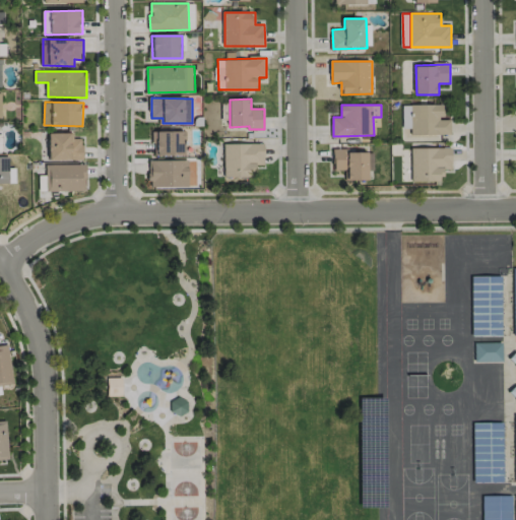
[(452,120),(444,120),(444,105),(413,105),(413,135),(453,134),(452,120)]
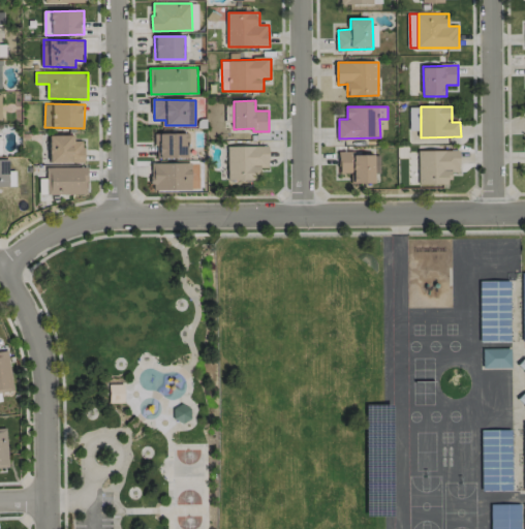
[(188,133),(158,134),(159,158),(189,157),(188,133)]
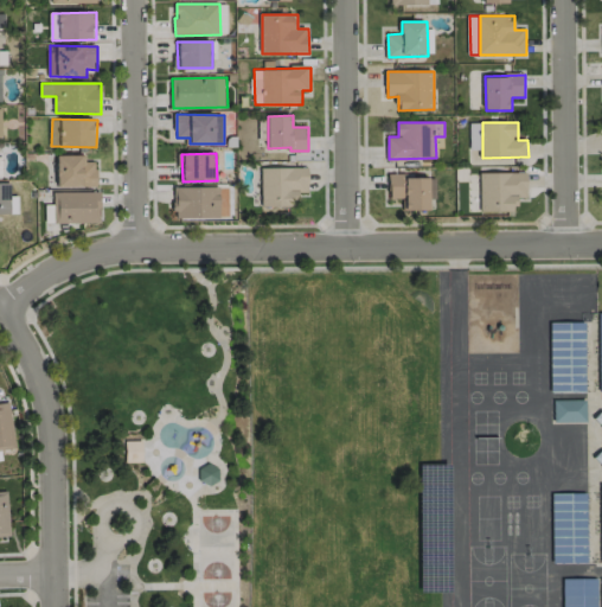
[(98,186),(100,163),(87,161),(88,157),(59,155),(58,185),(98,186)]
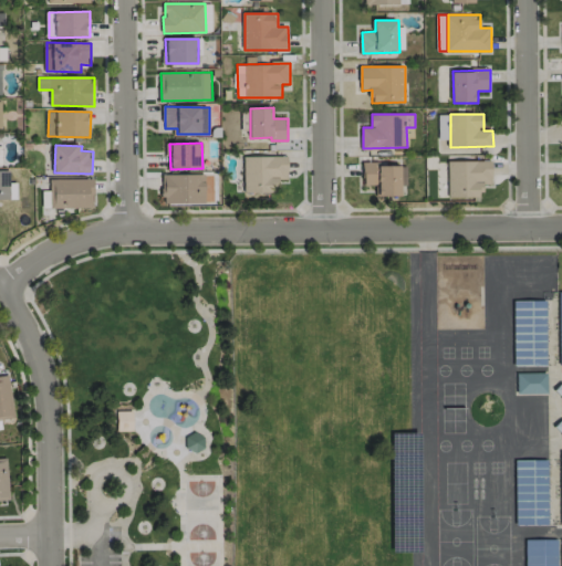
[(289,156),(246,157),(247,194),(274,192),(274,180),(290,180),(289,156)]
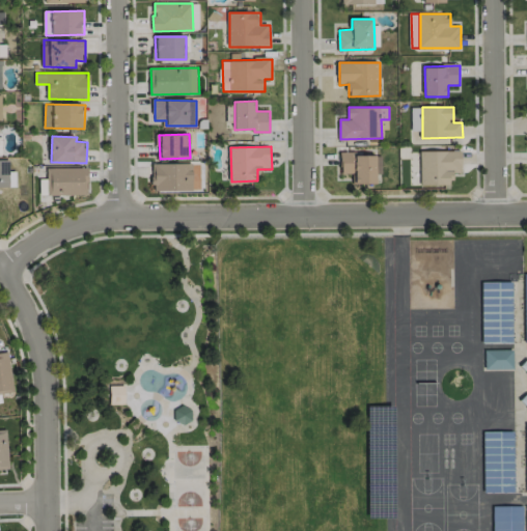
[(463,151),(422,151),(422,186),(454,186),(454,173),(463,173),(463,151)]
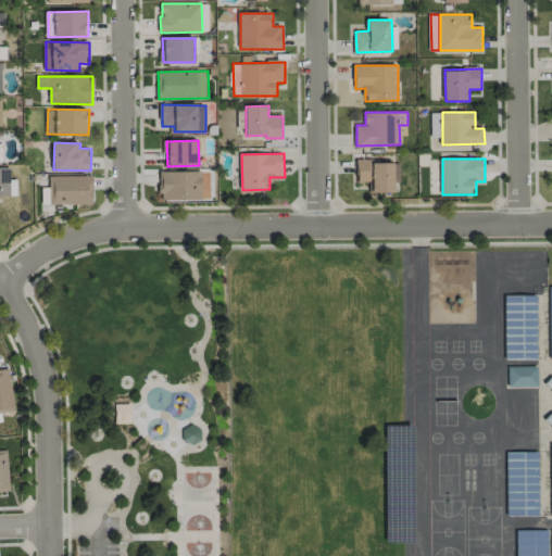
[(359,162),(359,181),(373,181),(373,192),(396,192),(396,162),(359,162)]
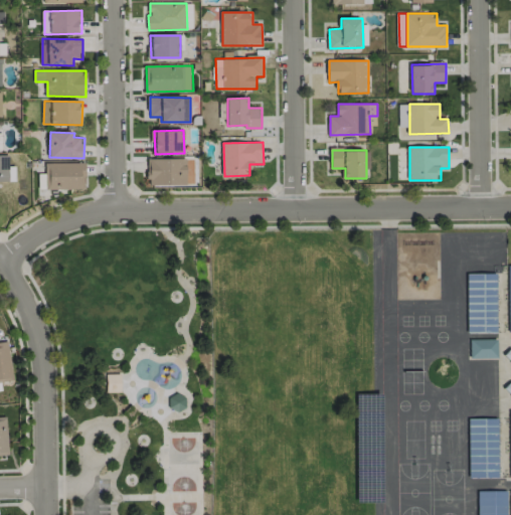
[(0,181),(10,182),(10,156),(0,155),(0,181)]
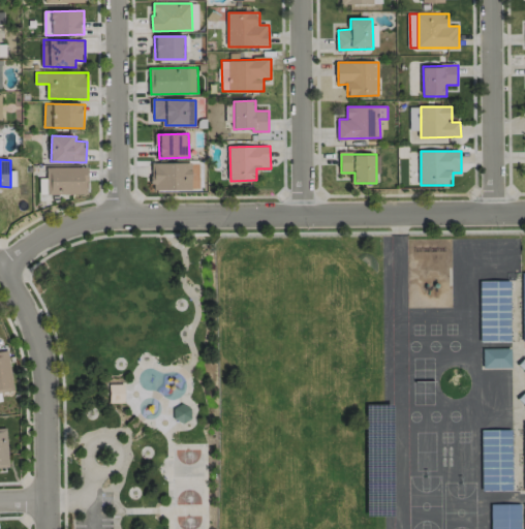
[(154,163),(154,190),(193,190),(193,164),(154,163)]
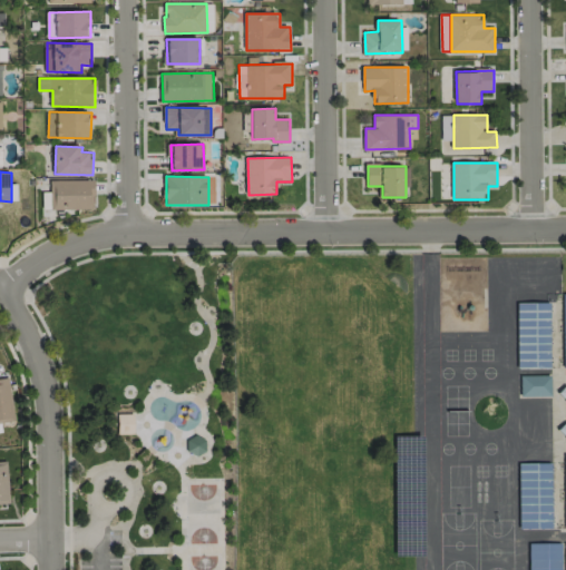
[(96,208),(96,180),(52,182),(52,208),(96,208)]
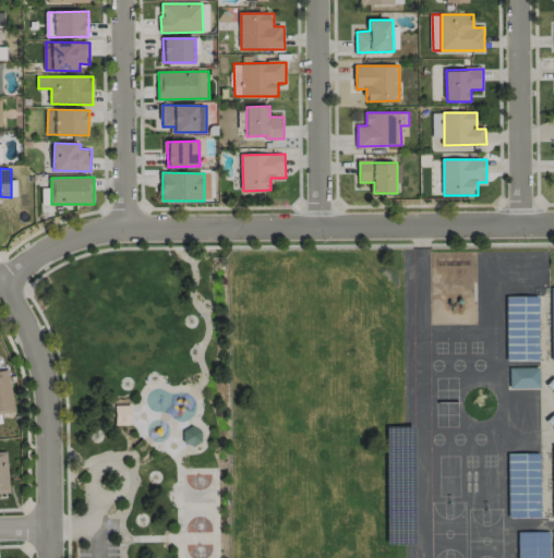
[(540,360),(540,295),(509,295),(509,361),(540,360)]
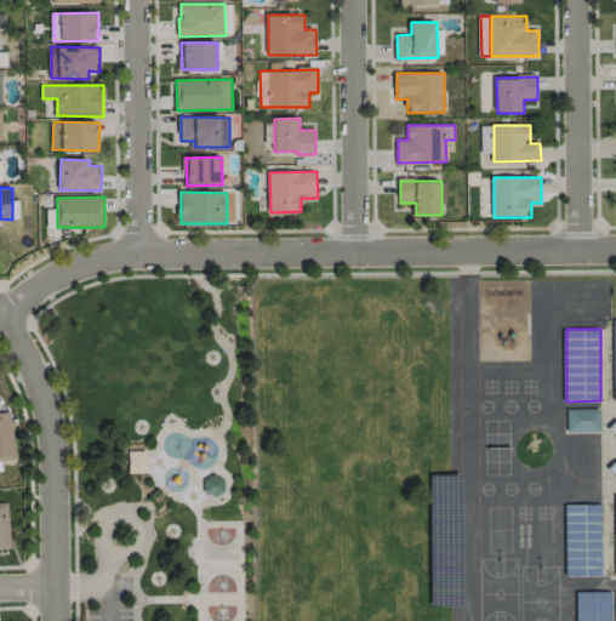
[(602,431),(602,409),(569,410),(570,432),(602,431)]
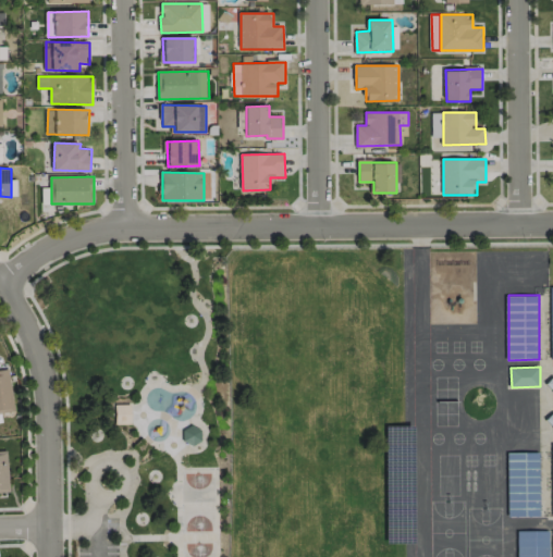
[(0,412),(15,411),(11,370),(0,371),(0,412)]
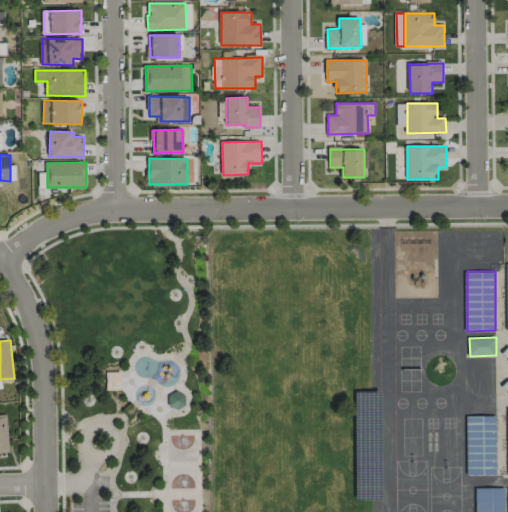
[(355,391),(356,499),(381,499),(380,391),(355,391)]
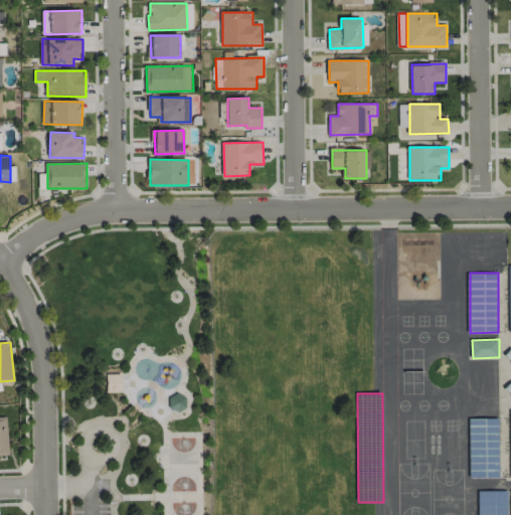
[(170,395),(171,410),(187,409),(186,395),(170,395)]
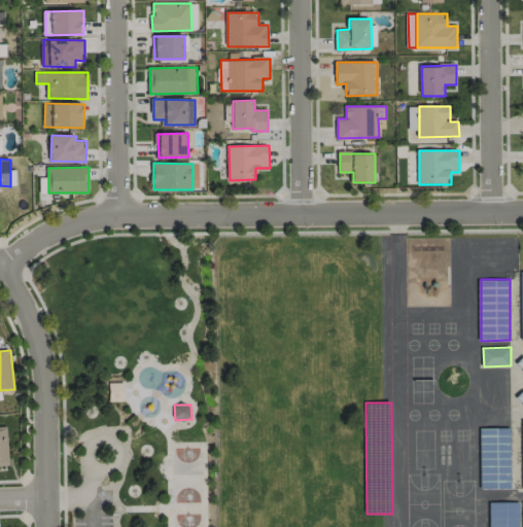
[(9,427),(0,427),(0,466),(10,466),(9,427)]
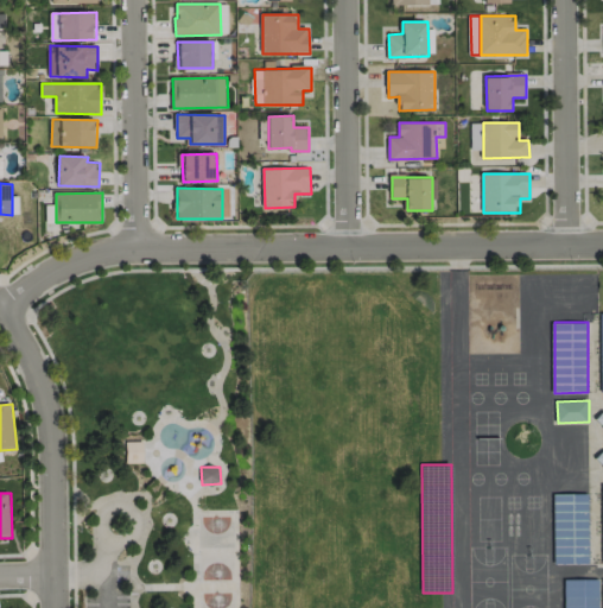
[(589,494),(554,494),(554,564),(590,564),(589,494)]
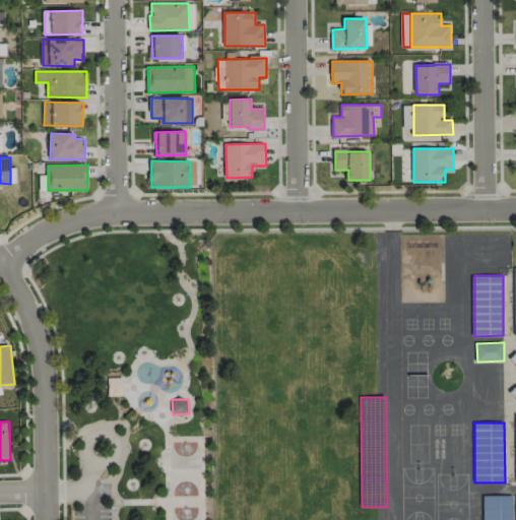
[(513,519),(513,496),(484,496),(484,519),(513,519)]
